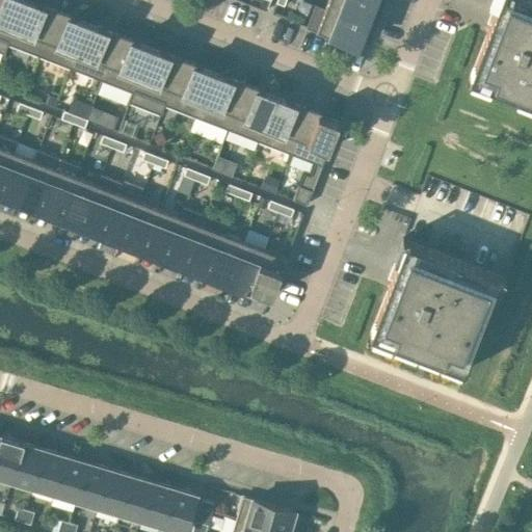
[(0,0),(0,51),(4,53),(8,43),(7,43),(23,0),(0,0)]
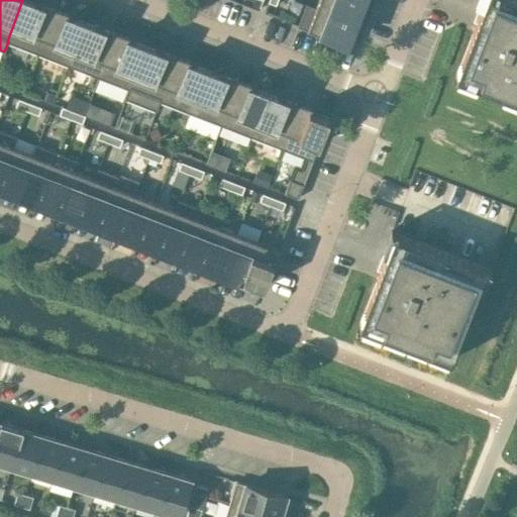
[(22,0),(7,41),(8,41),(37,54),(56,7),(38,0),(37,3),(28,0),(22,0)]
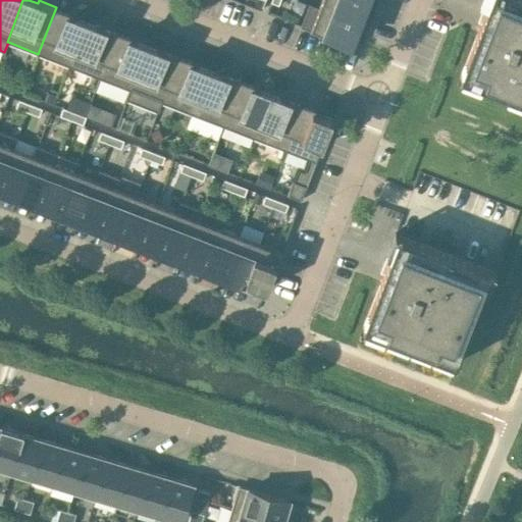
[(361,0),(321,0),(319,7),(357,21),(365,1),(361,0)]
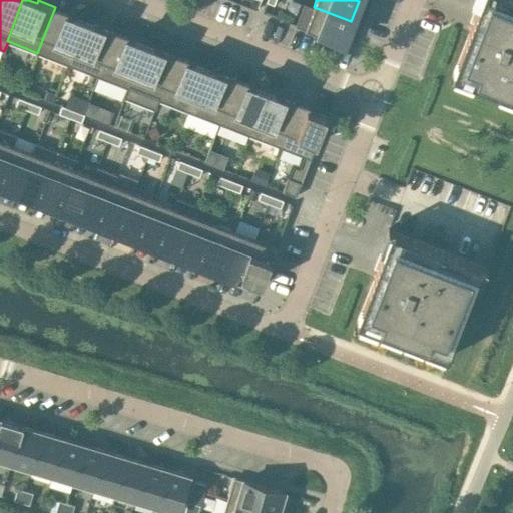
[(455,68),(452,75),(455,76),(457,70),(476,78),(474,83),(499,93),(501,88),(512,92),(512,0),(481,0),(458,60),(456,60),(453,68),(455,68)]
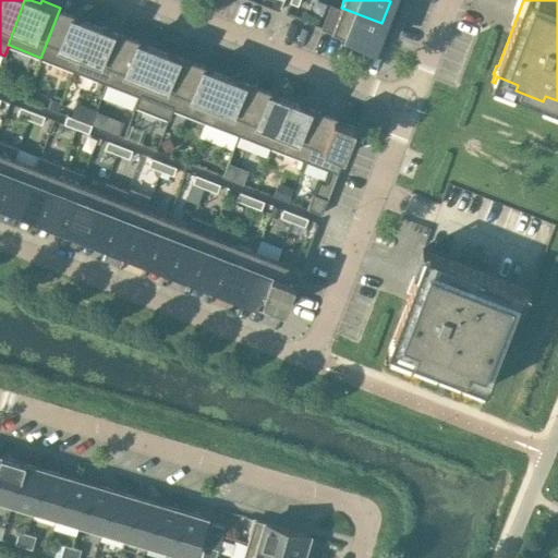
[(332,31),(373,46),(381,23),(341,8),(331,4),(323,27),(332,31)]
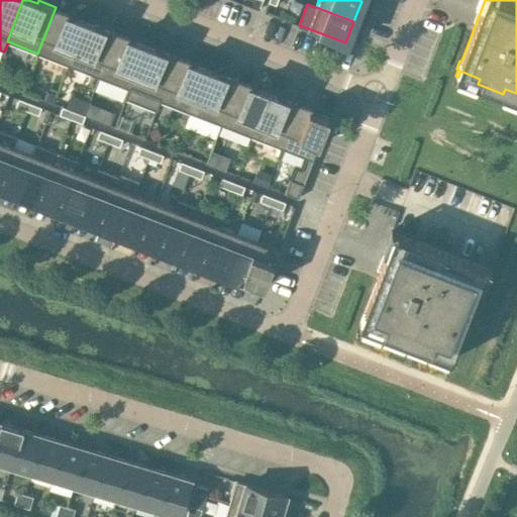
[(37,54),(68,65),(85,22),(71,16),(72,13),(56,7),(37,54)]
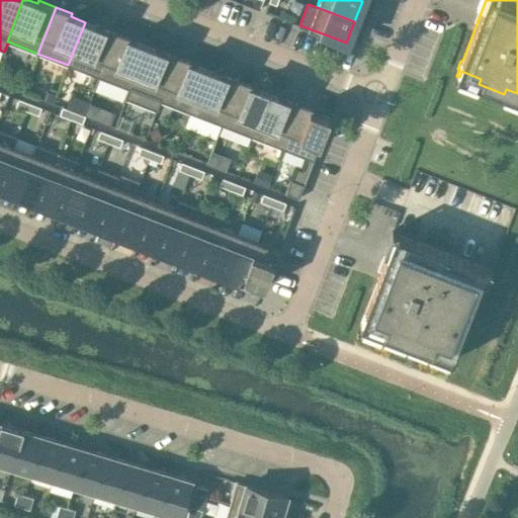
[(68,65),(98,77),(116,30),(100,24),(99,27),(85,22),(68,65)]
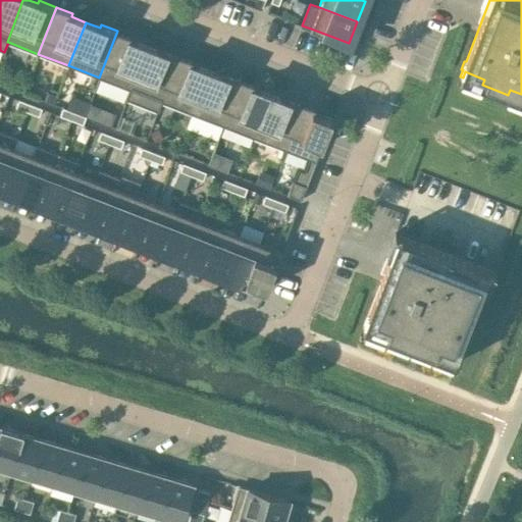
[(99,77),(129,90),(131,90),(147,46),(134,41),(135,38),(117,31),(99,77)]
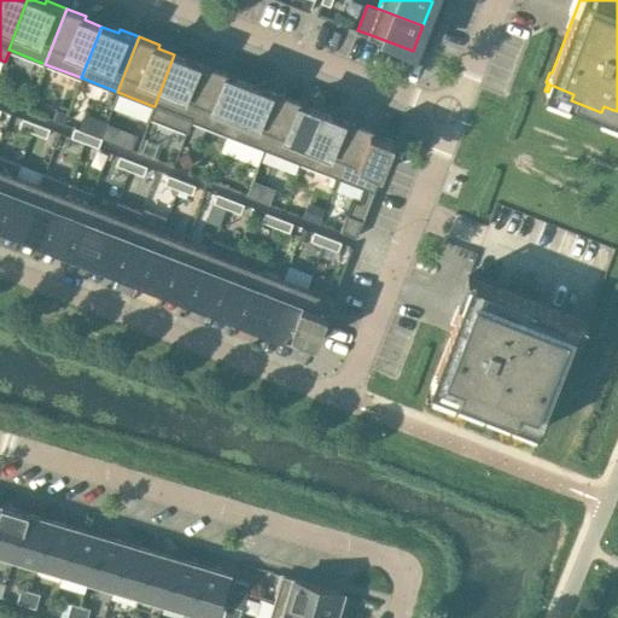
[(187,132),(192,121),(191,121),(213,65),(192,57),(191,60),(174,54),(155,106),(153,106),(149,117),(187,132)]
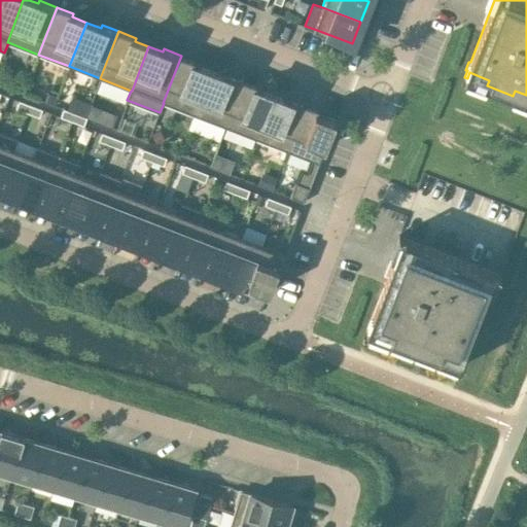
[(163,103),(164,103),(194,114),(211,70),(197,65),(198,62),(181,56),(163,103)]
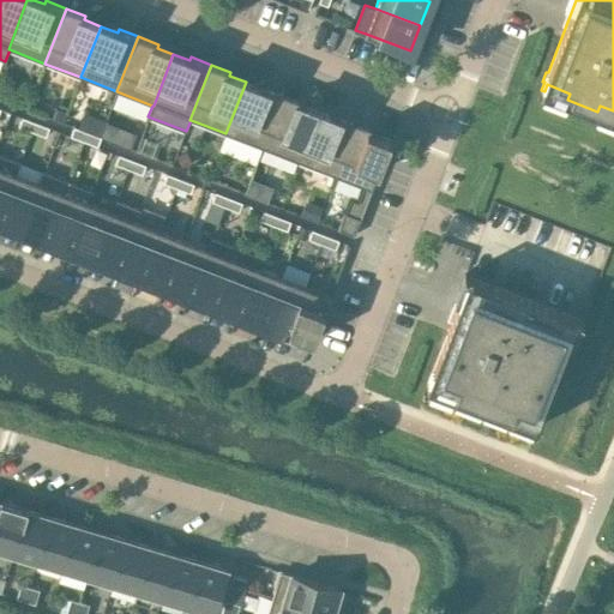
[(226,133),(262,148),(283,92),(264,85),(262,89),(246,82),(226,133)]
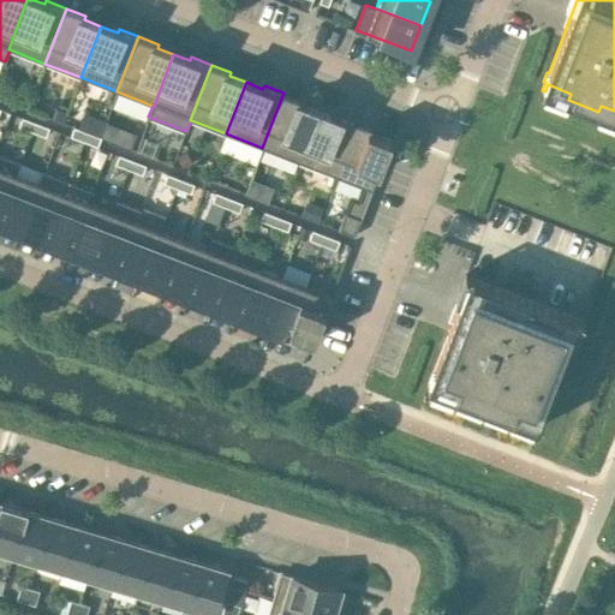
[(262,148),(299,162),(318,111),(302,105),(304,101),(284,93),(262,148)]
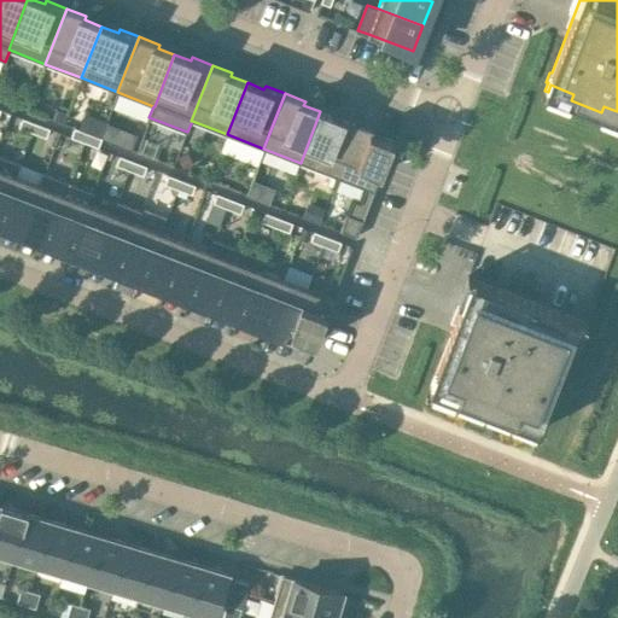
[(301,163),(337,178),(359,122),(338,114),(337,117),(320,111),(301,163)]
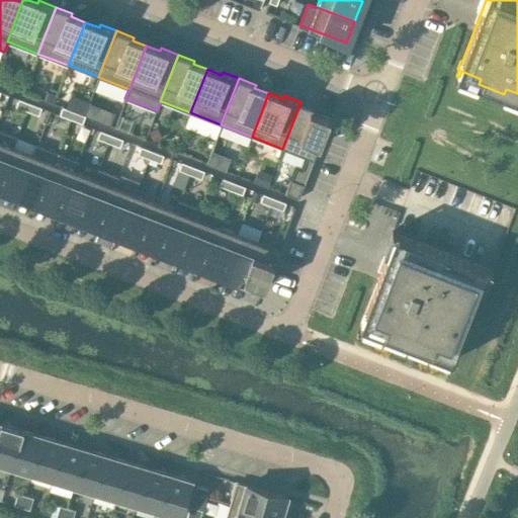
[(16,106),(27,110),(30,102),(18,98),(16,106)]
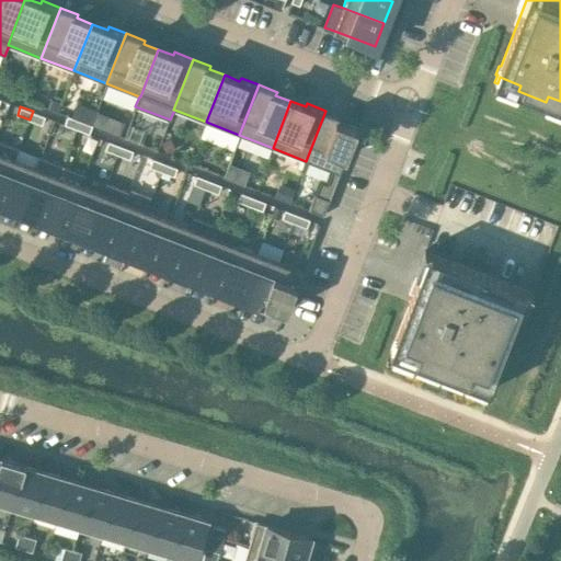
[(30,119),(42,124),(45,116),(33,111),(30,119)]
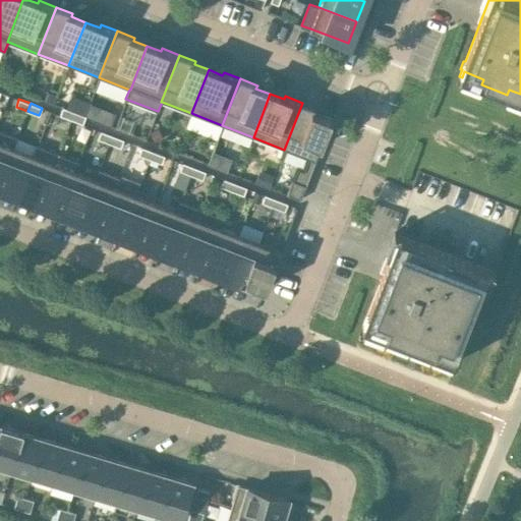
[(284,150),(315,162),(332,118),(317,112),(319,109),(302,103),(284,150)]
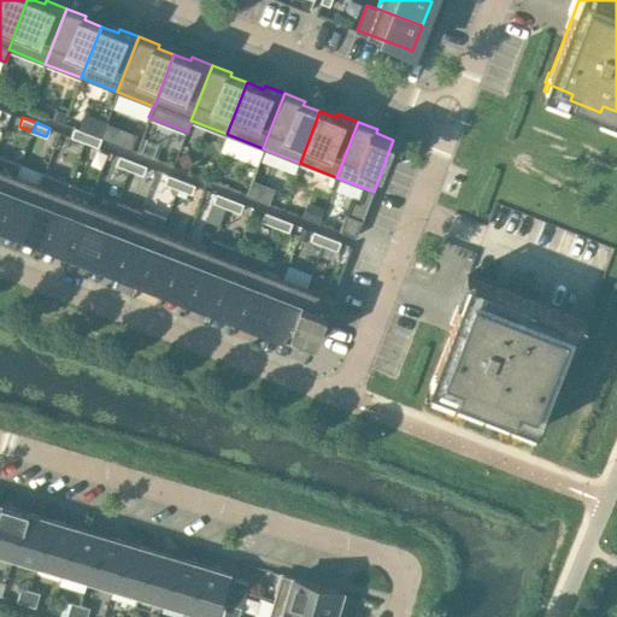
[(71,136),(84,141),(88,131),(75,127),(71,136)]
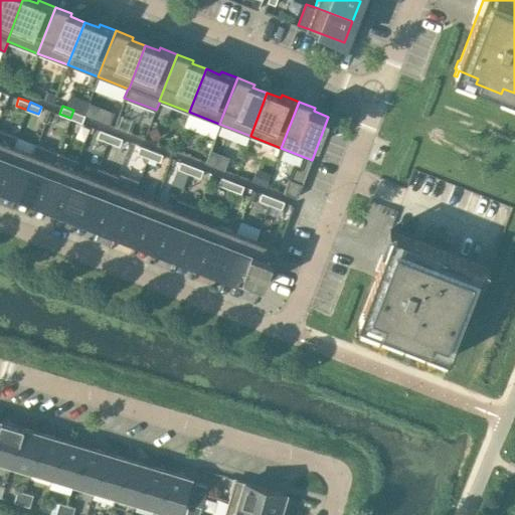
[(70,118),(81,122),(84,115),(73,110),(70,118)]
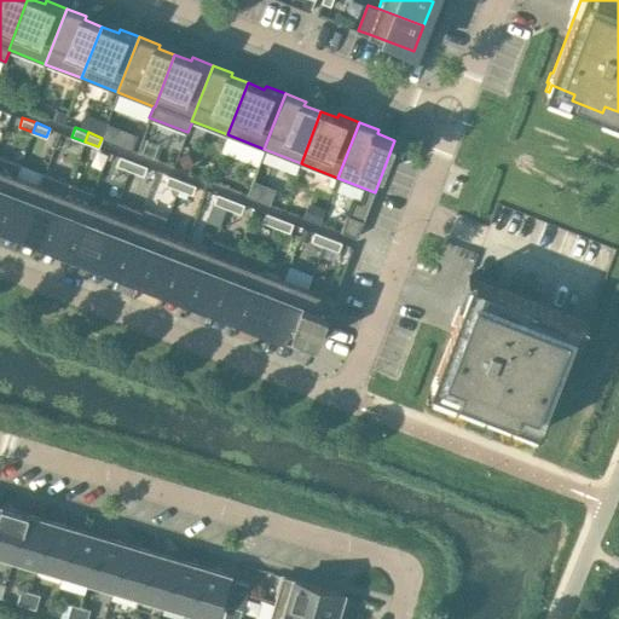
[(0,215),(16,174),(21,163),(0,155),(0,215)]
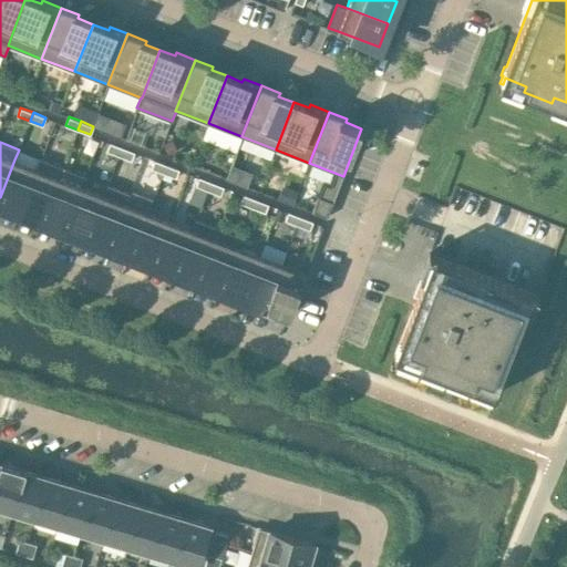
[(106,151),(119,155),(122,147),(110,142),(106,151)]
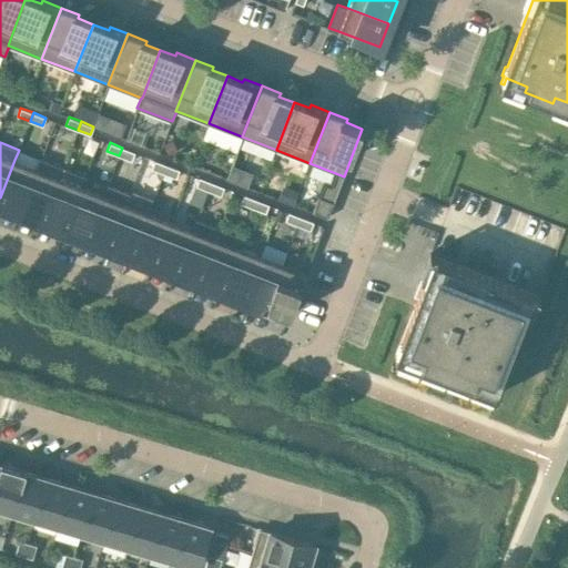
[(119,155),(132,161),(134,152),(122,148),(119,155)]
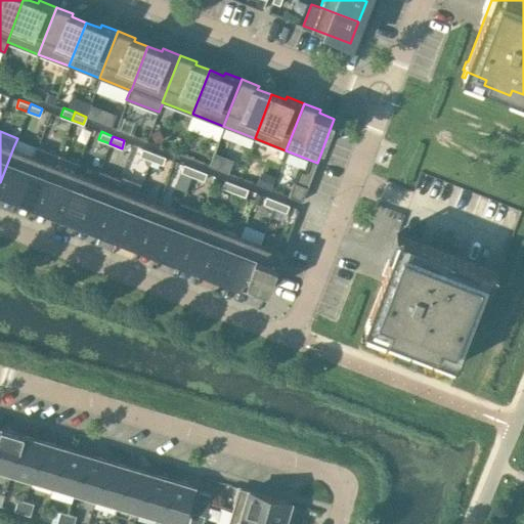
[(40,202),(58,154),(37,145),(33,156),(34,156),(19,193),(40,202)]
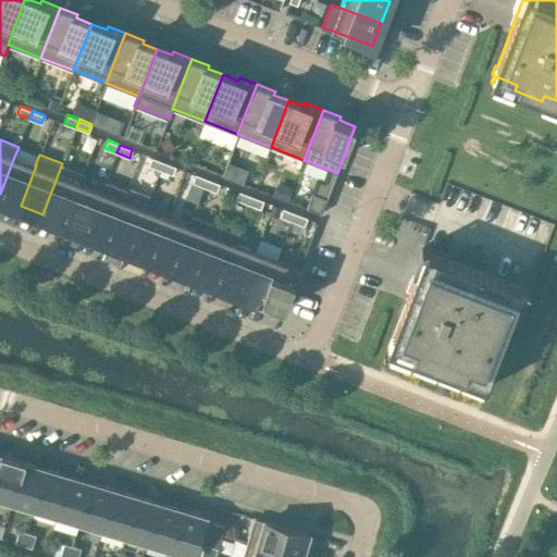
[(0,194),(0,197),(21,206),(36,165),(35,165),(14,157),(0,194)]
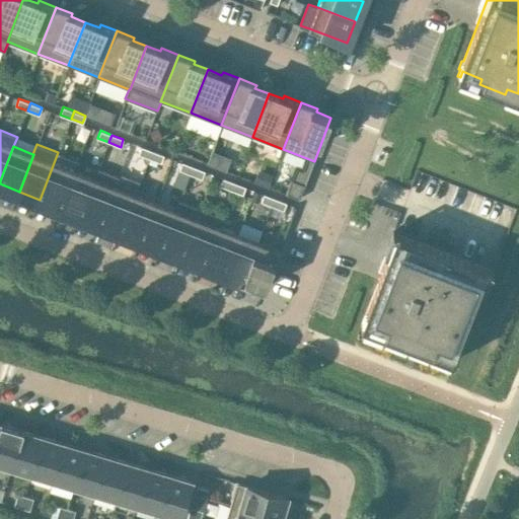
[(138,154),(150,158),(153,150),(141,146),(138,154)]
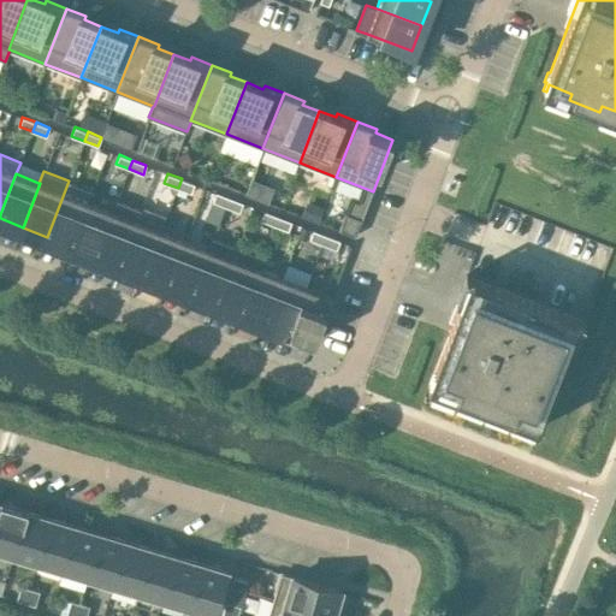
[(178,188),(191,193),(195,184),(182,178),(178,188)]
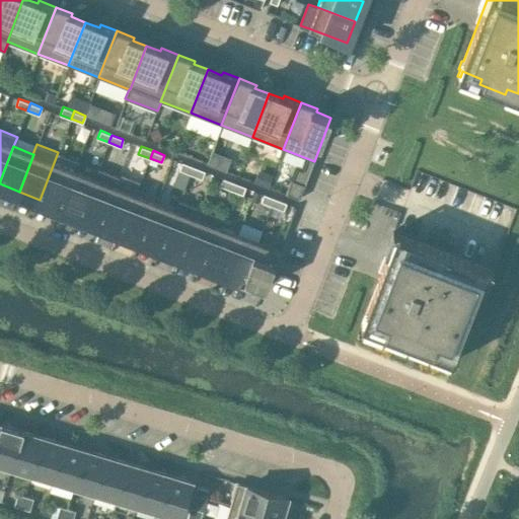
[(75,170),(79,161),(58,152),(40,200),(60,208),(75,170)]
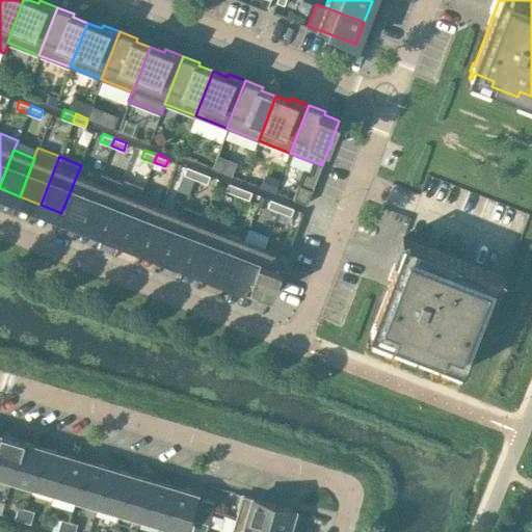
[(184,174),(195,179),(198,170),(187,166),(184,174)]
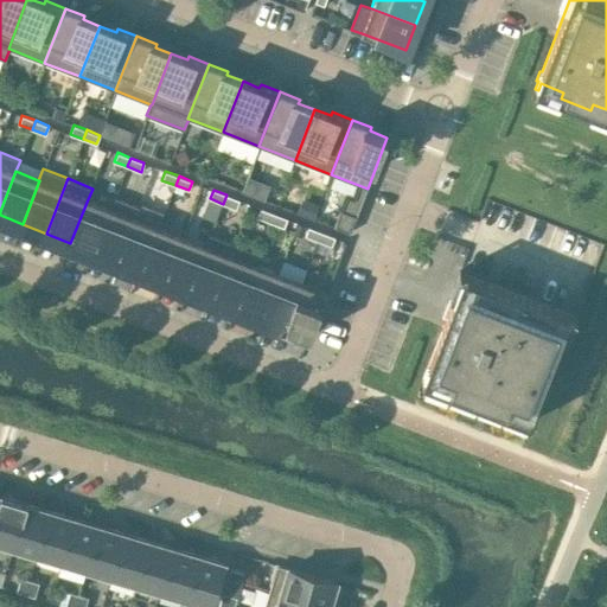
[(223,204),(236,209),(240,199),(227,195),(223,204)]
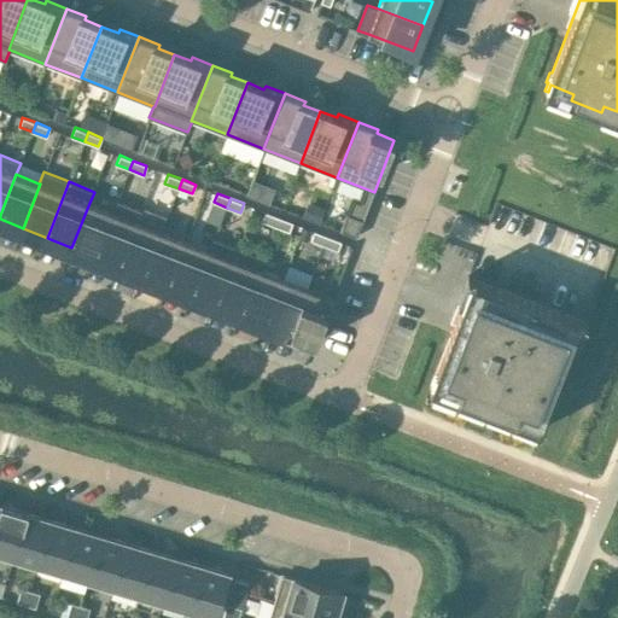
[(120,267),(138,221),(138,222),(143,210),(117,200),(112,211),(114,211),(95,257),(120,267)]
